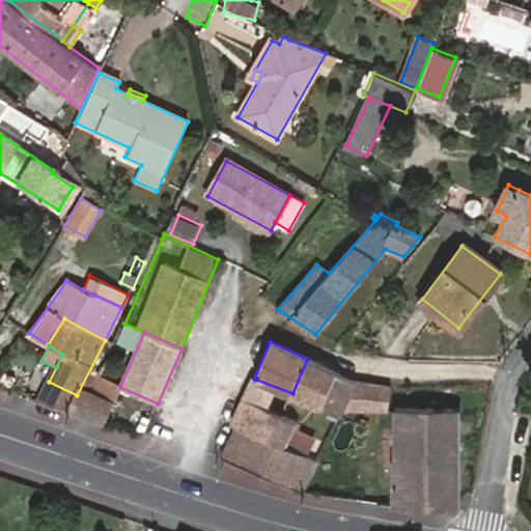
[(292,393),(340,412),(355,383),(307,359),(292,393)]
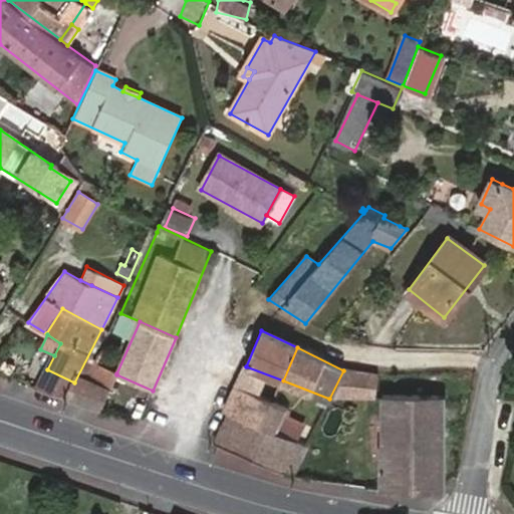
[(109,389),(116,374),(116,373),(94,363),(87,378),(109,389)]
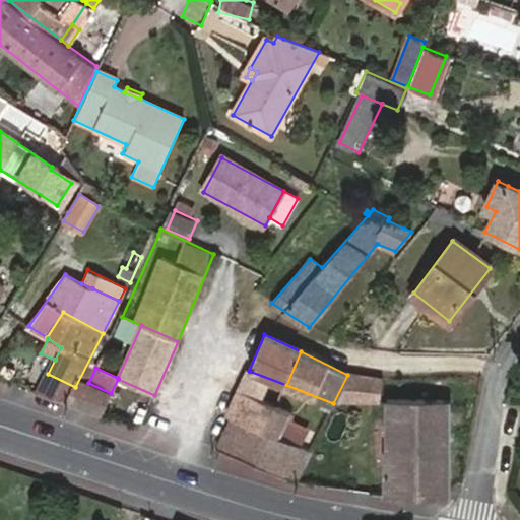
[(379,402),(381,380),(347,375),(333,403),(355,402),(354,409),(361,409),(362,402),(379,402)]
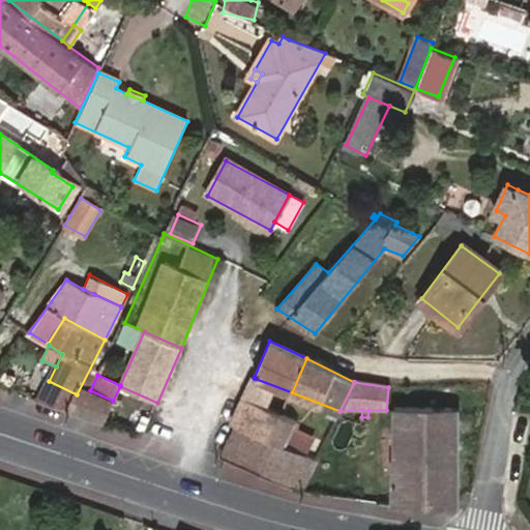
[(68,412),(102,425),(115,402),(113,401),(90,390),(85,388),(81,395),(77,394),(68,412)]
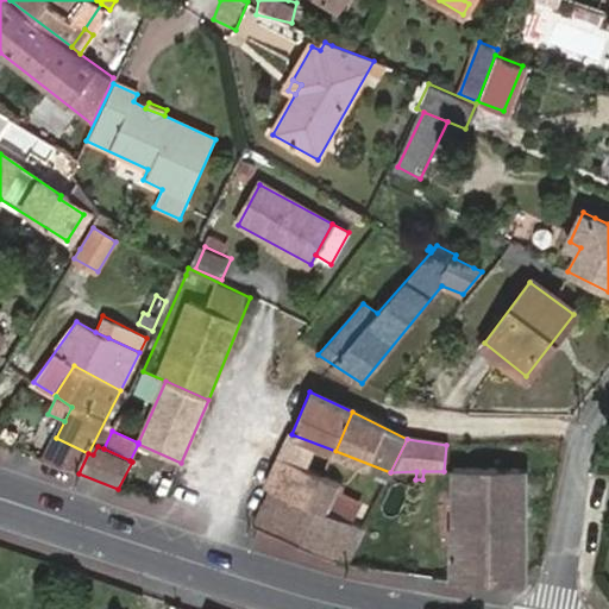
[(267,489),(271,491),(325,514),(339,484),(324,477),(281,458),(267,489)]
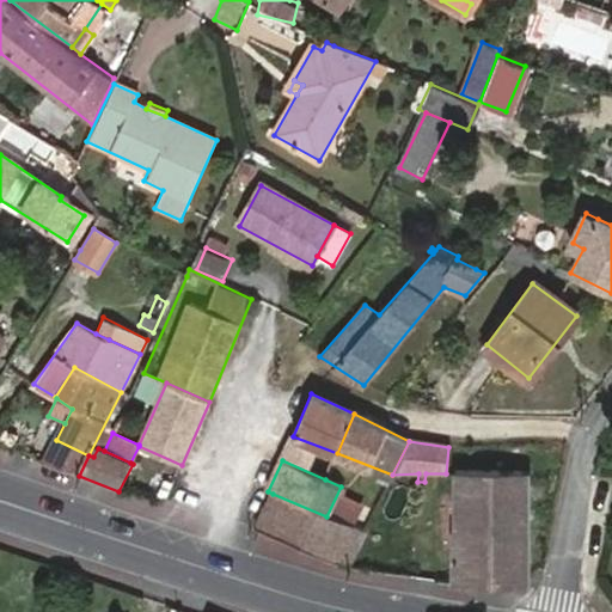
[(454,579),(515,582),(527,582),(527,472),(457,472),(454,579)]
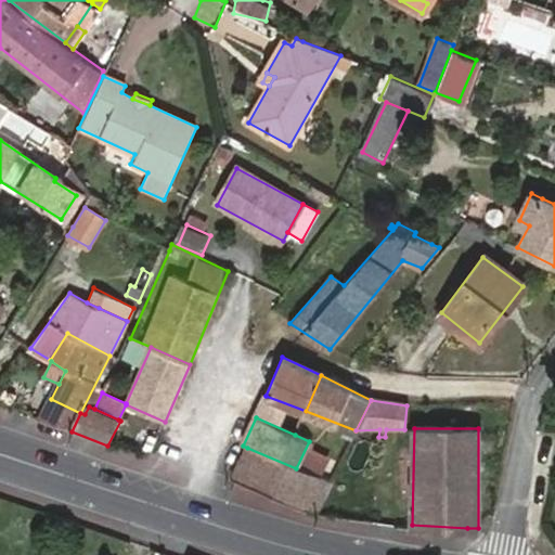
[(296,468),(311,475),(324,448),(309,441),(296,468)]
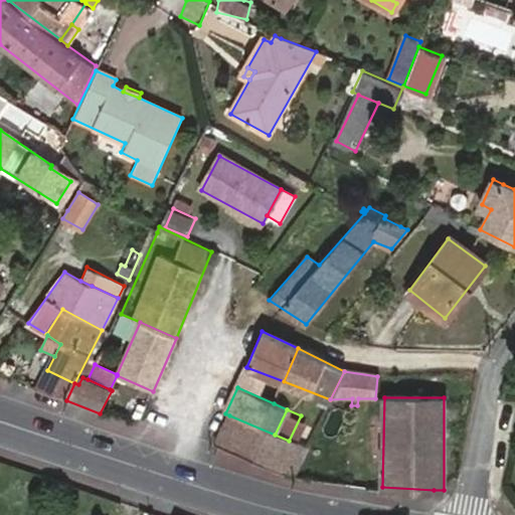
[(229,415),(217,447),(292,477),(303,448),(289,441),(275,435),(229,415)]
